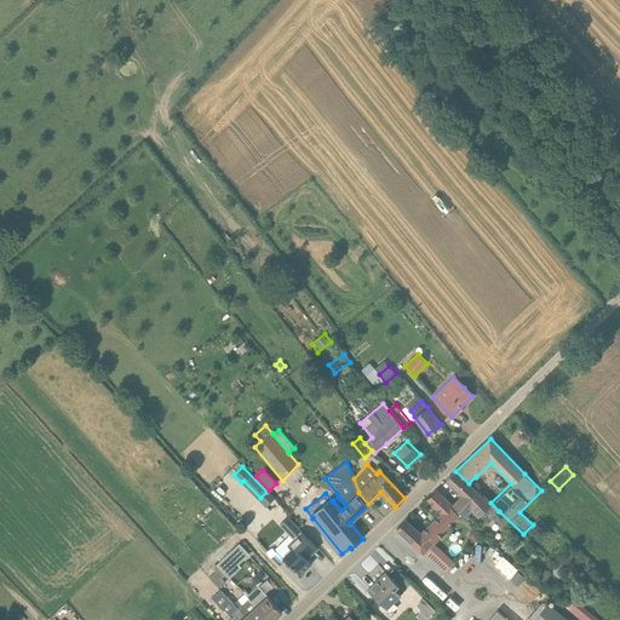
[(478,517),(480,516),(488,523),(499,511),(491,503),(482,495),(482,497),(469,483),(455,471),(447,480),(461,494),(453,504),(465,516),(471,510),(478,517)]
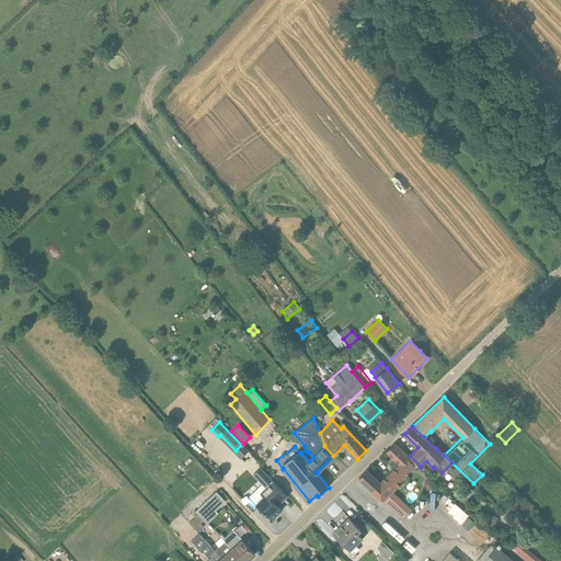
[(402,480),(416,466),(395,444),(387,450),(401,465),(381,484),(367,470),(359,478),(377,496),(381,500),(382,499),(384,501),(403,481),(402,480)]
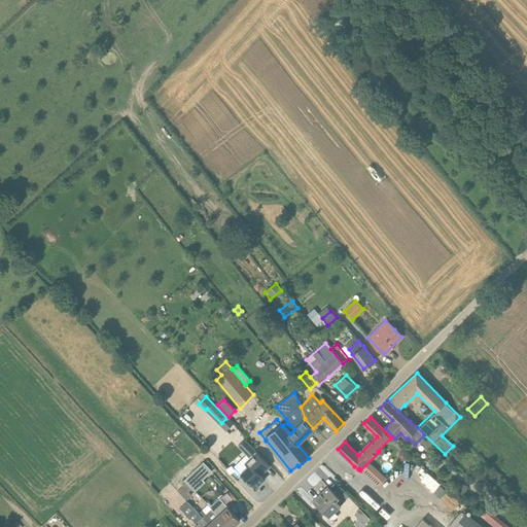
[(233,424),(226,418),(220,425),(226,431),(233,424)]
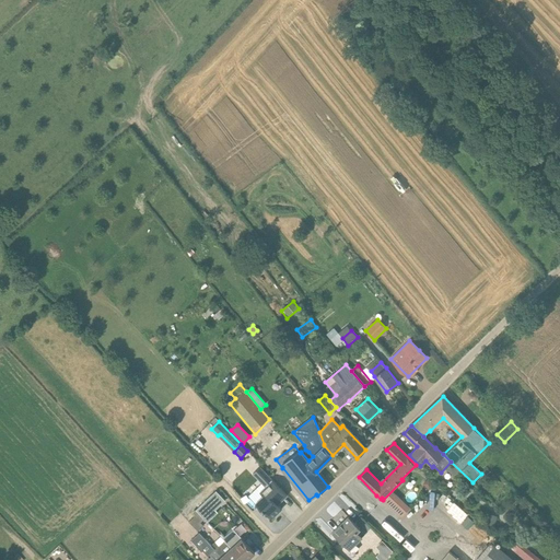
[(434,483),(429,478),(423,483),(429,489),(434,483)]
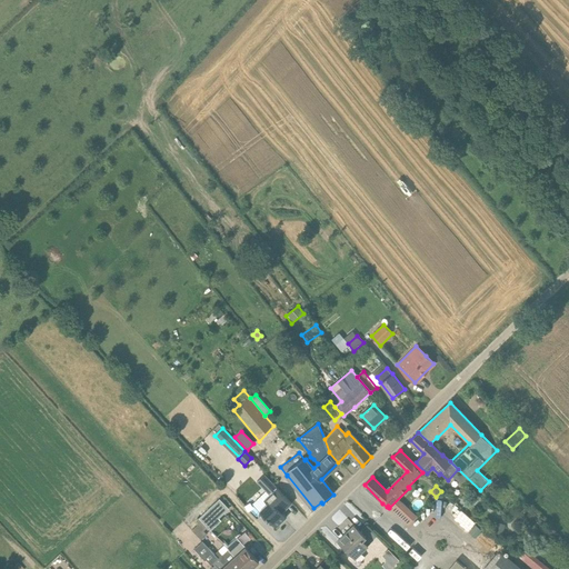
[(268,520),(269,519),(277,527),(287,517),(282,512),(291,503),(277,488),(269,496),(265,500),(267,503),(259,511),(268,520)]
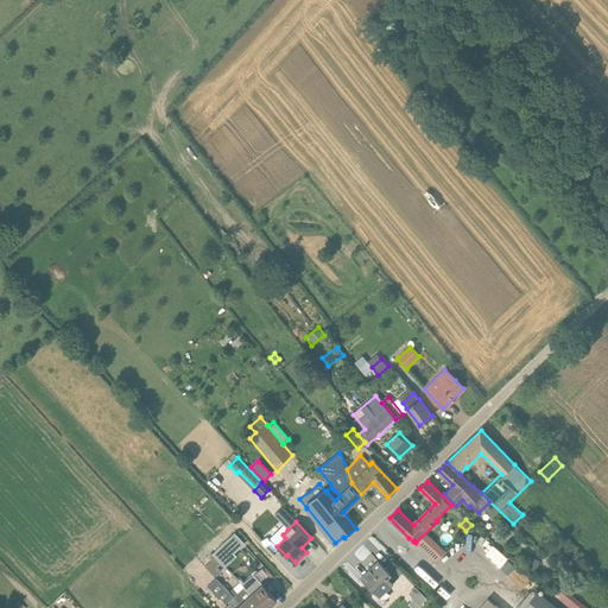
[(229,548),(240,538),(235,533),(225,543),(229,548)]
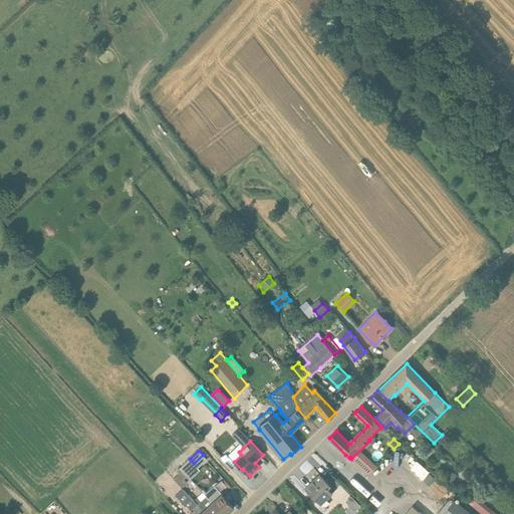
[(196,465),(194,463),(190,459),(180,468),(186,475),(196,465)]
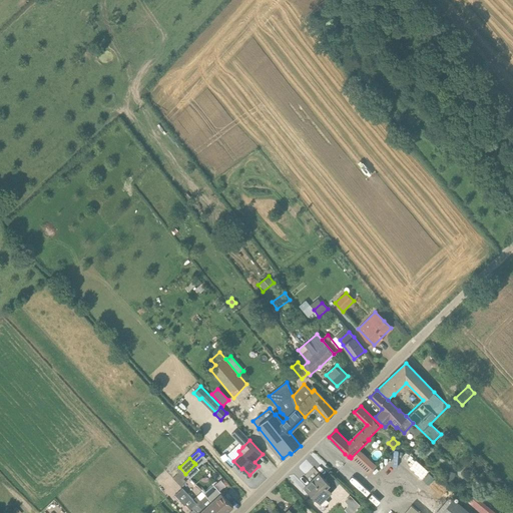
[(187,475),(185,474),(179,467),(177,470),(179,472),(173,478),(181,487),(186,482),(183,479),(187,475)]
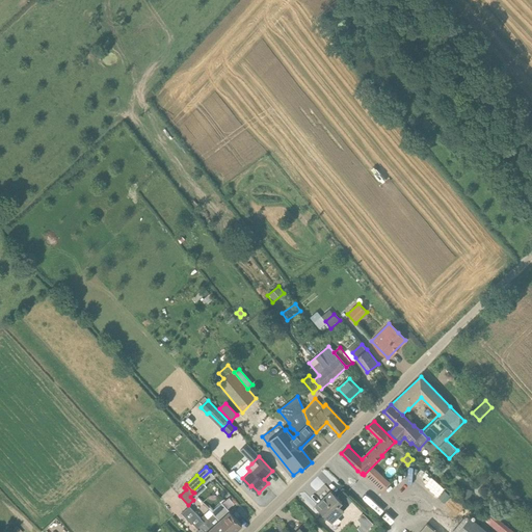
[(473,490),(464,488),(461,498),(470,501),(473,490)]
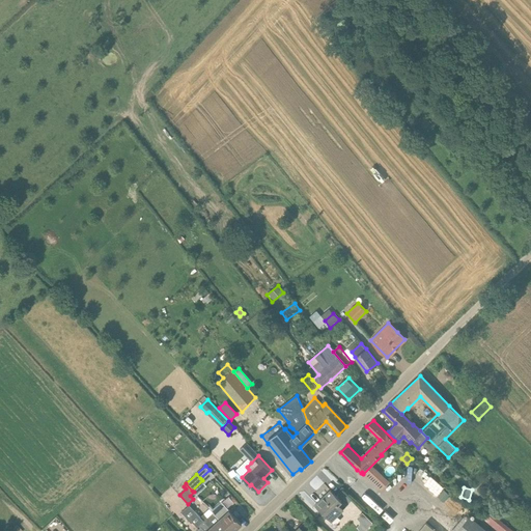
[(444,490),(437,497),(443,503),(450,496),(444,490)]
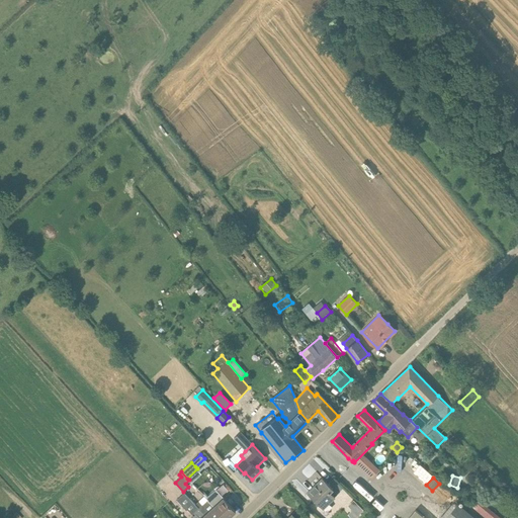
[(334,490),(330,486),(323,479),(308,493),(324,509),(336,497),(331,493),(334,490)]
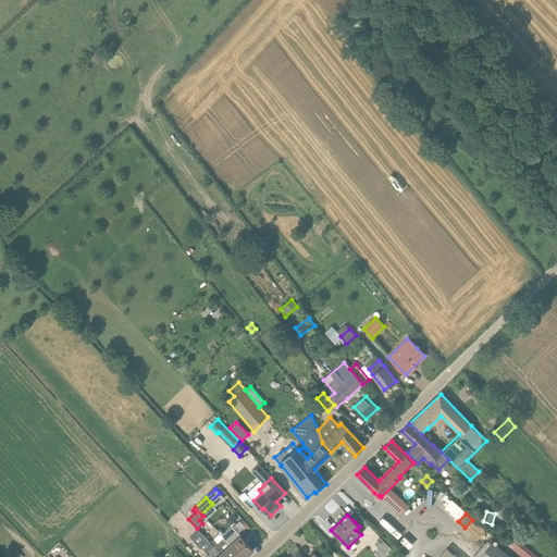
[(548,524),(542,530),(548,537),(555,531),(548,524)]
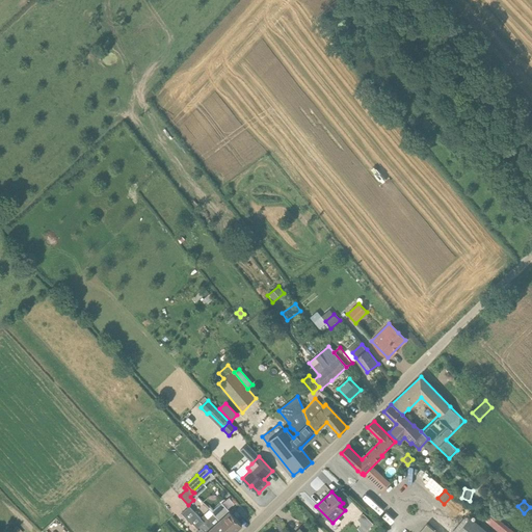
[(235,517),(230,510),(223,504),(215,511),(213,513),(230,531),(234,531),(242,525),(235,517)]
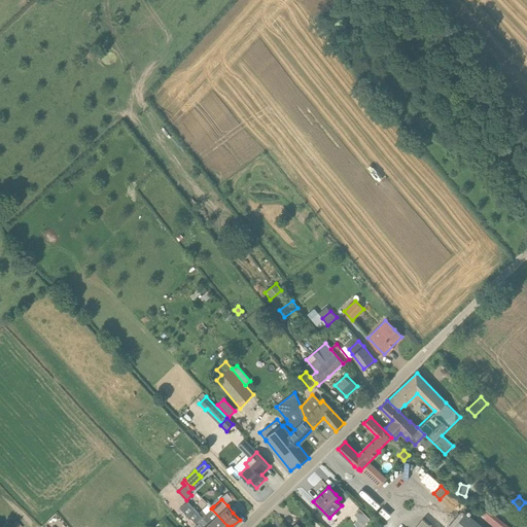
[(199,513),(194,506),(187,501),(180,508),(185,514),(190,519),(191,518),(198,525),(195,526),(211,526),(199,514),(199,513)]
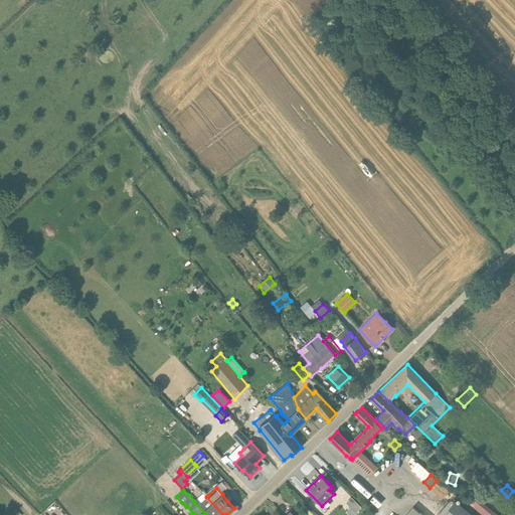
[(222,514),(206,497),(203,494),(194,501),(194,502),(206,514),(222,514)]
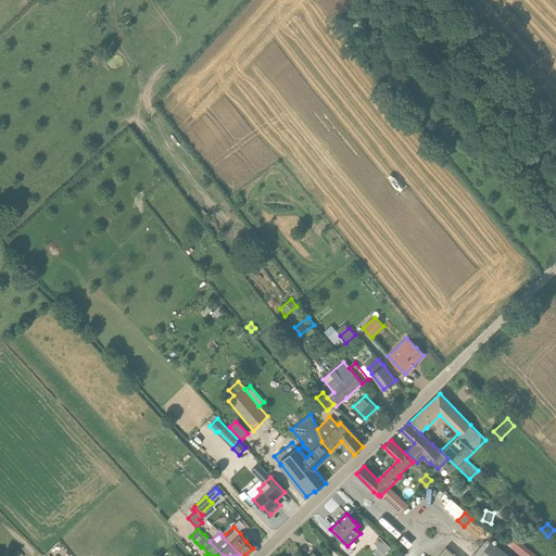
[(506,543),(521,555),(529,555),(531,554),(512,538),(506,543)]
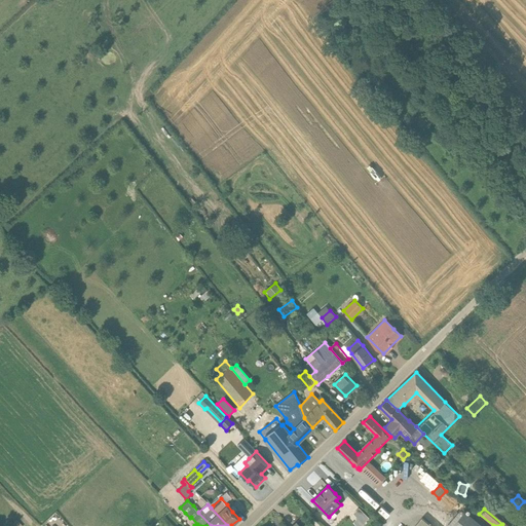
[(363,525),(369,518),(361,511),(354,517),(363,525)]
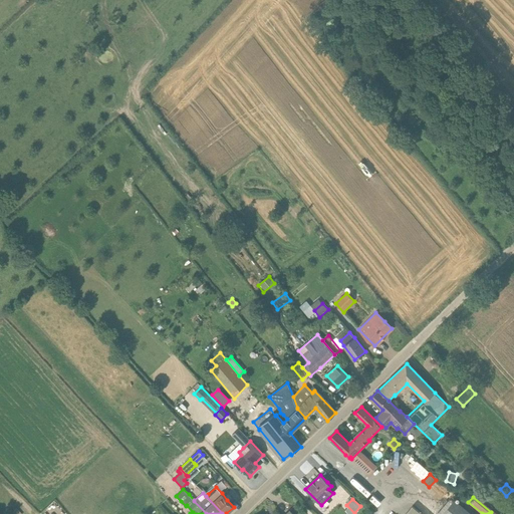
[(406,513),(471,513),(454,499),(452,503),(449,500),(437,513),(422,513),(413,506),(406,513)]
